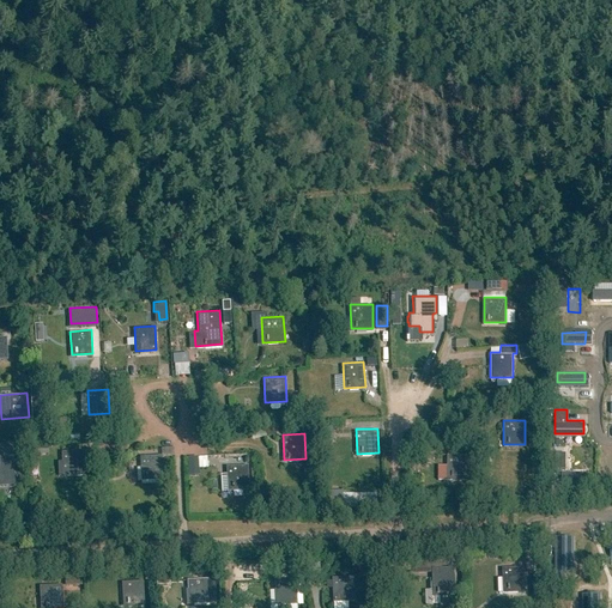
[(11,443),(0,443),(0,481),(12,481),(11,443)]
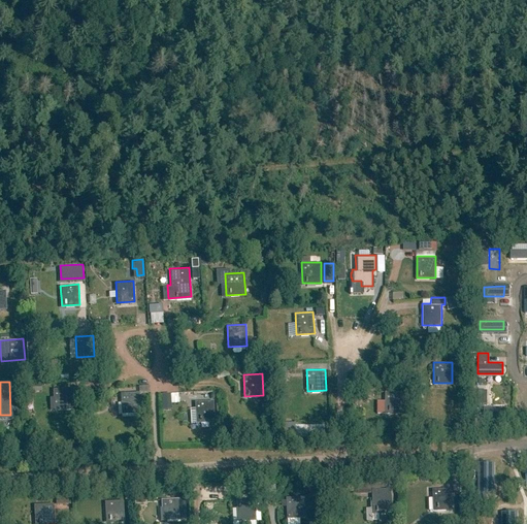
[(514,386),(514,407),(523,408),(523,387),(514,386)]
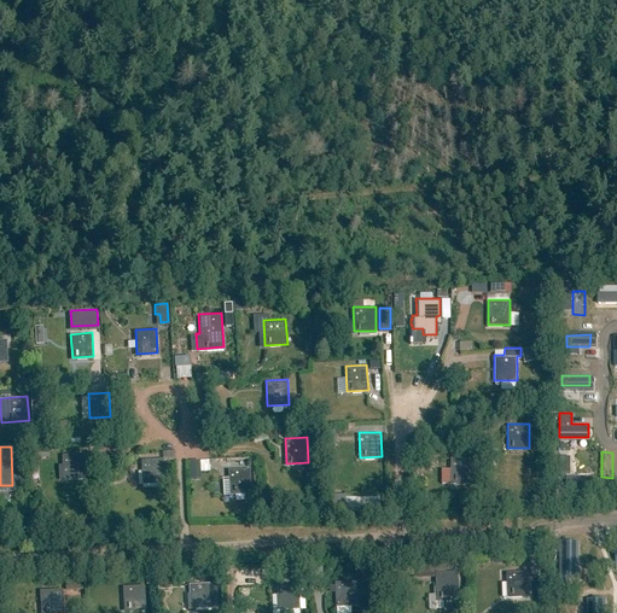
[(83,453),(62,454),(63,478),(85,478),(83,453)]
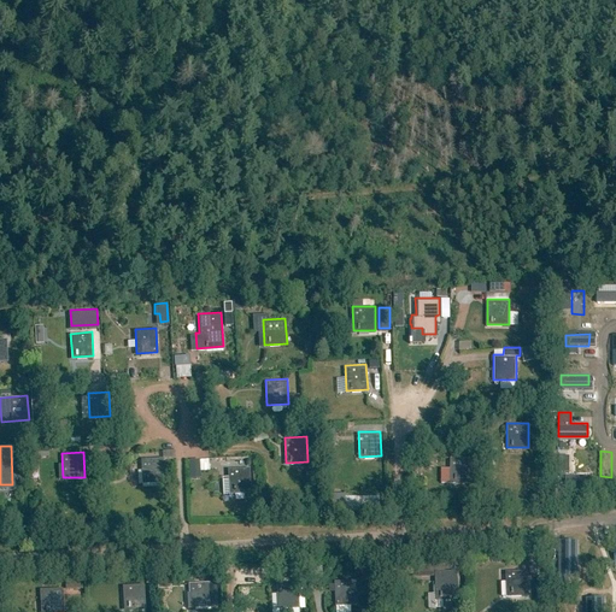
[(558,453),(558,469),(568,469),(568,453),(558,453)]
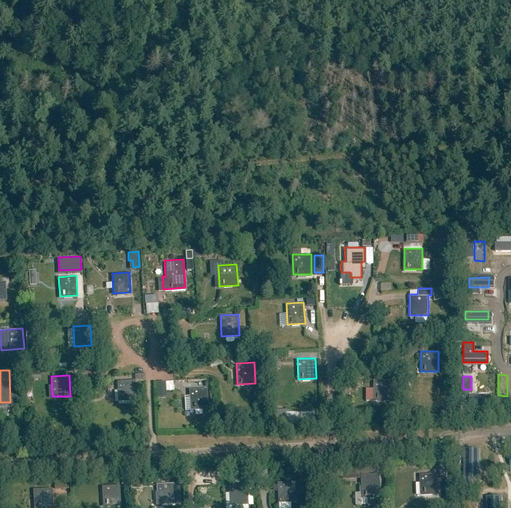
[(157,378),(158,393),(167,393),(167,378),(157,378)]
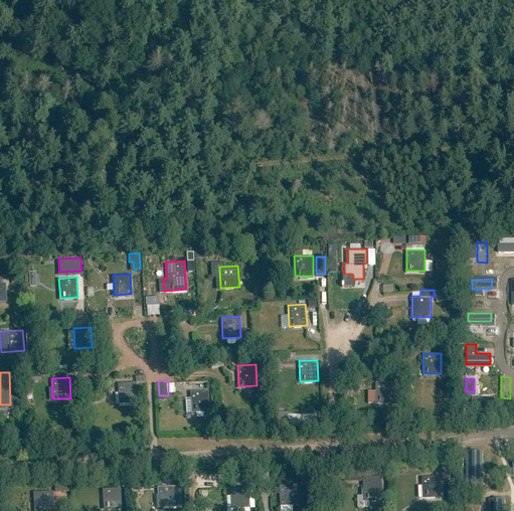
[(392,380),(375,380),(375,401),(392,401),(392,380)]
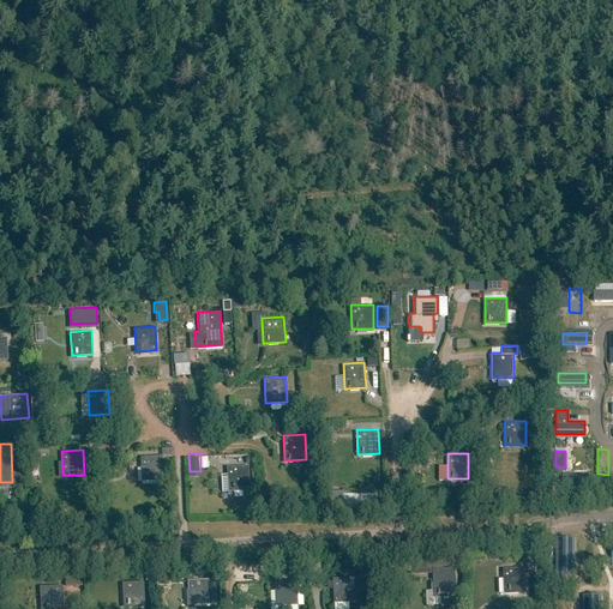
[(161,454),(140,456),(142,480),(163,478),(161,454)]
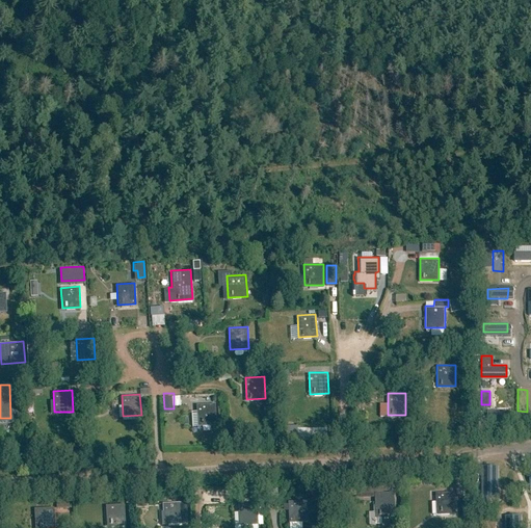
[(195,411),(190,412),(191,424),(196,423),(196,424),(215,423),(214,401),(195,402),(195,411)]
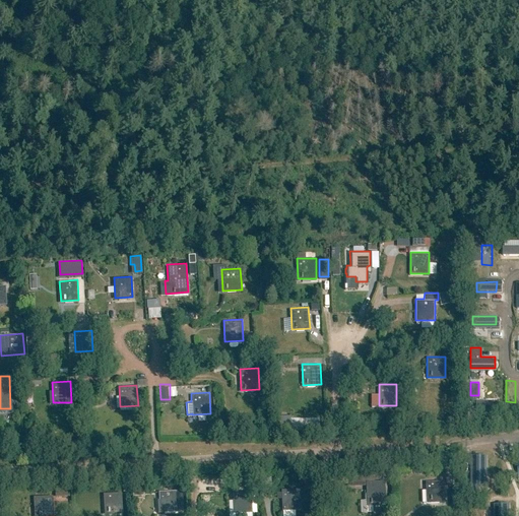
[(476,399),(476,409),(496,409),(496,399),(476,399)]
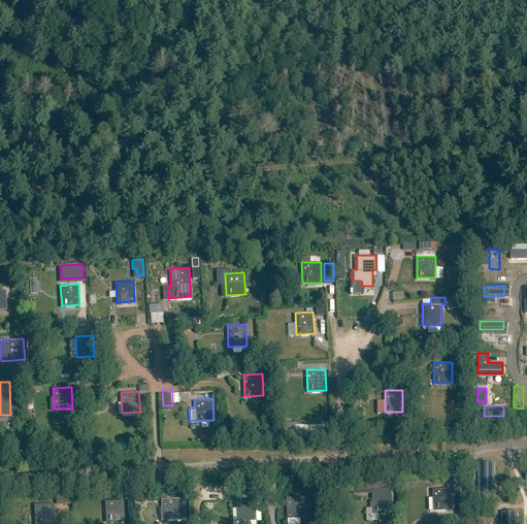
[(83,406),(83,418),(93,417),(93,406),(83,406)]
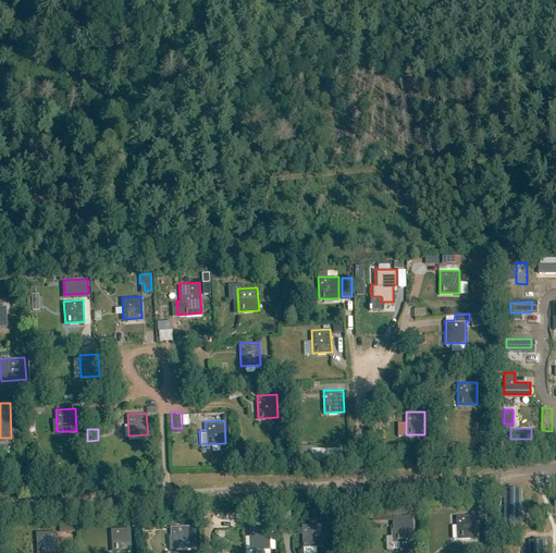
[(520,517),(520,486),(503,486),(503,516),(520,517)]
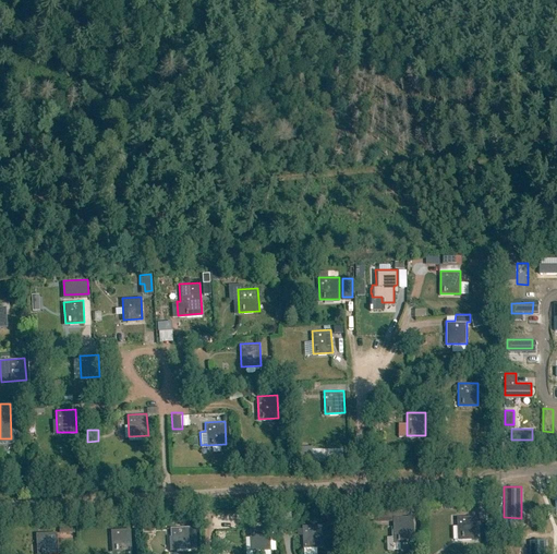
[(413,542),(412,519),(412,516),(403,516),(402,510),(377,510),(377,520),(392,519),(394,542),(413,542)]
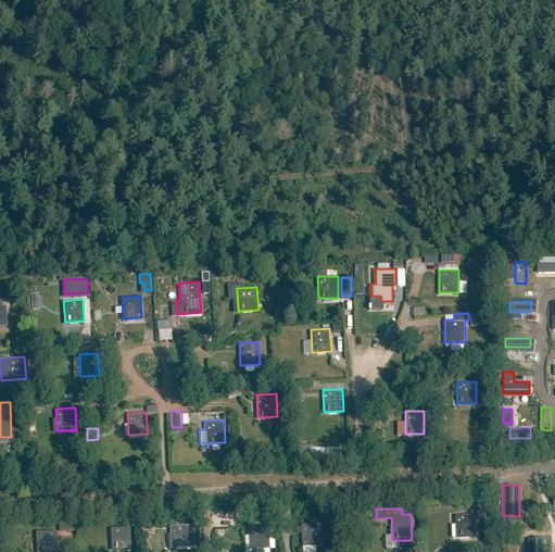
[(278,510),(279,523),(290,522),(290,510),(278,510)]
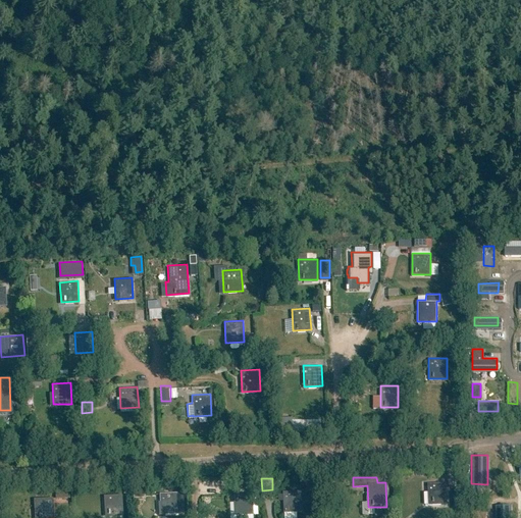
[(446,481),(427,482),(428,504),(447,503),(446,481)]
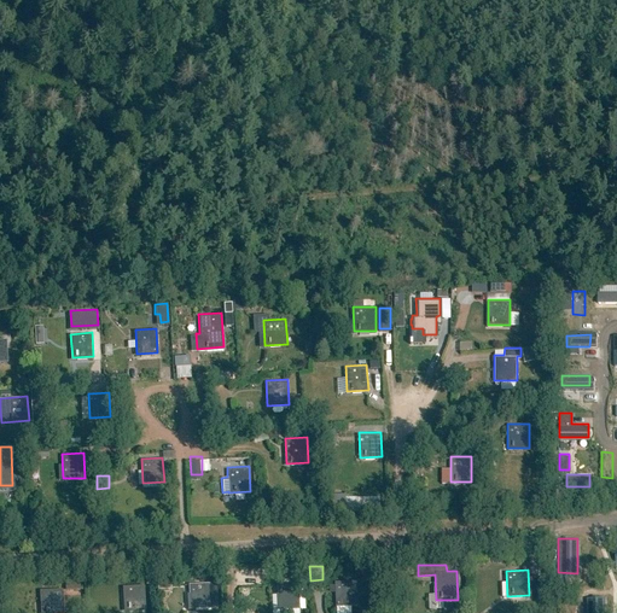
[(167,574),(156,574),(157,587),(167,587),(167,574)]
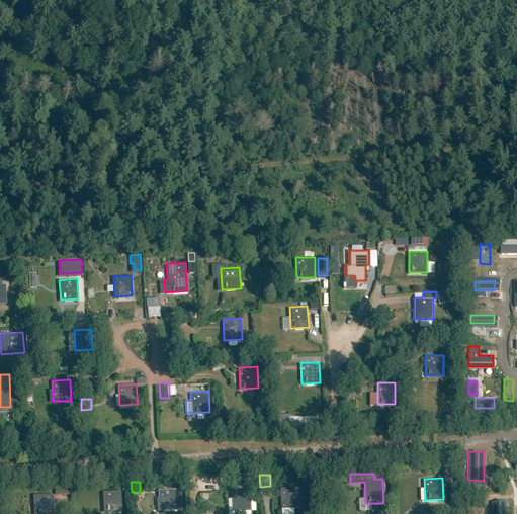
[(298,486),(280,487),(281,507),(299,506),(298,486)]
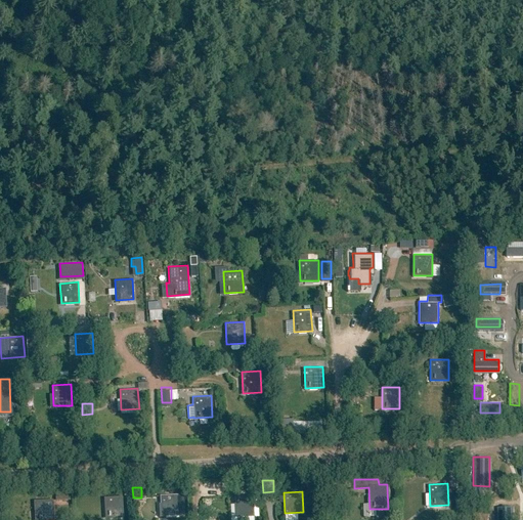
[(178,493),(154,495),(154,506),(160,505),(161,516),(179,515),(178,493)]
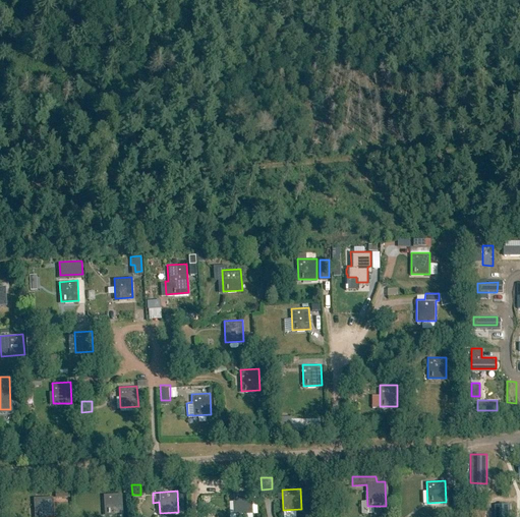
[(251,492),(233,493),(234,513),(252,512),(251,492)]
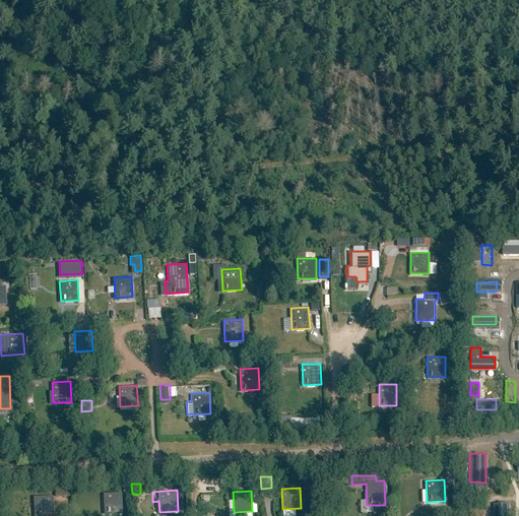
[(121,492),(104,493),(105,514),(122,513),(121,492)]
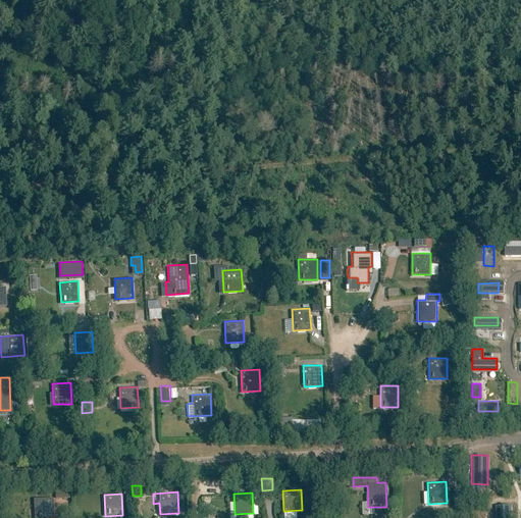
[(52,498),(34,499),(35,517),(52,517),(54,517),(52,498)]
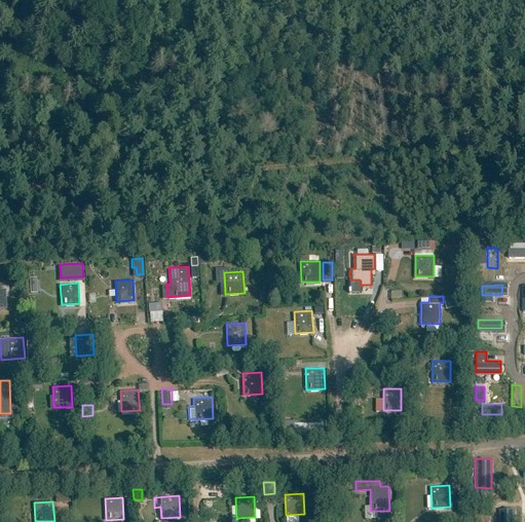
[(514,507),(497,507),(497,511),(497,521),(514,521),(514,511),(514,507)]
